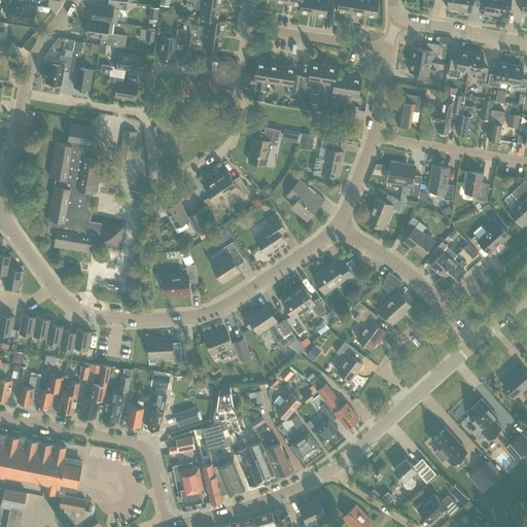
[(11,0),(8,19),(35,23),(38,7),(27,5),(27,0),(11,0)]
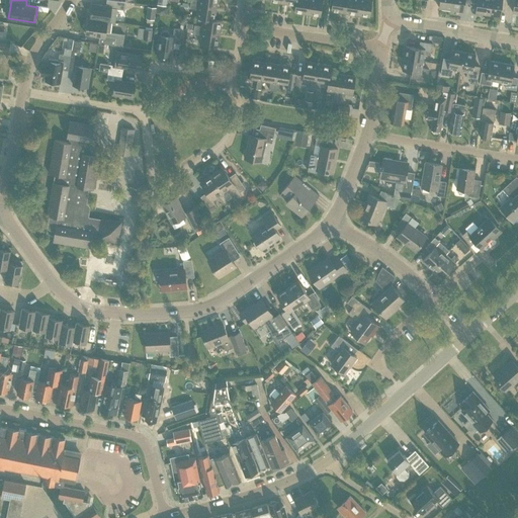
[(90,18),(109,21),(111,21),(115,22),(117,8),(124,9),(126,2),(114,0),(106,0),(106,5),(92,3),(90,18)]
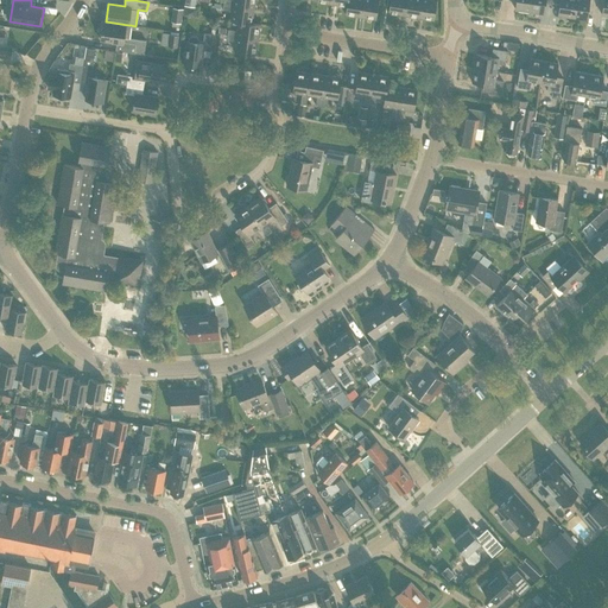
[(346,14),(360,17),(362,0),(347,0),(347,6),(346,14)]
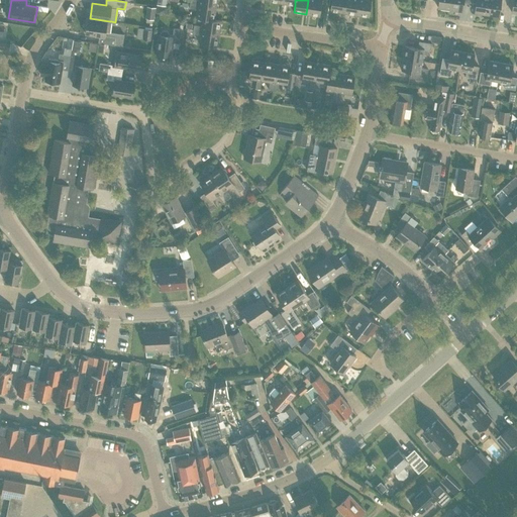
[(308,0),(306,14),(319,16),(321,0),(308,0)]
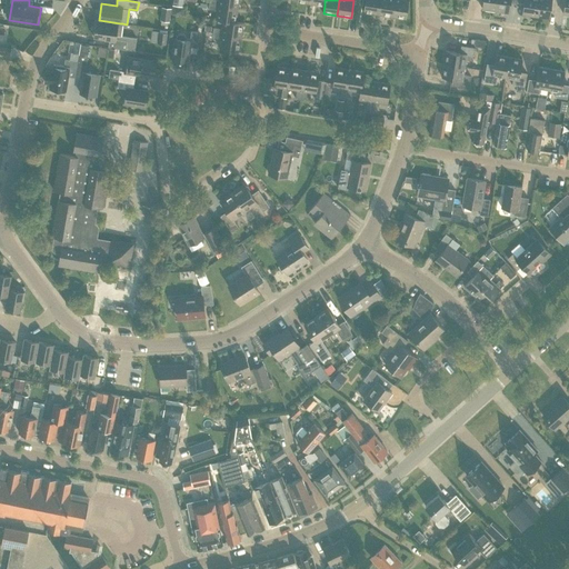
[(365,0),(363,12),(377,15),(379,0),(365,0)]
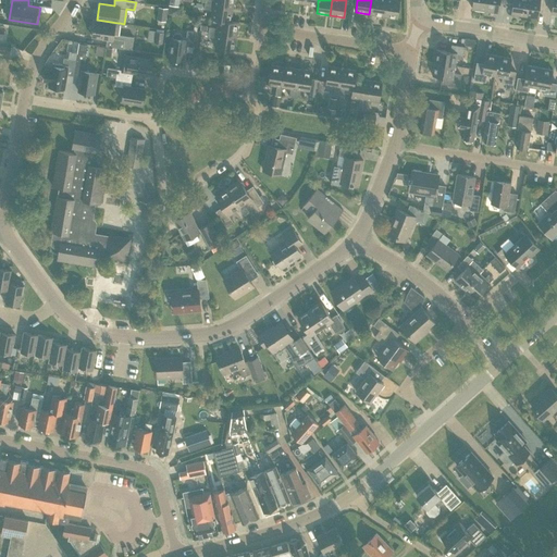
[(371,0),(369,14),(383,15),(385,0),(371,0)]
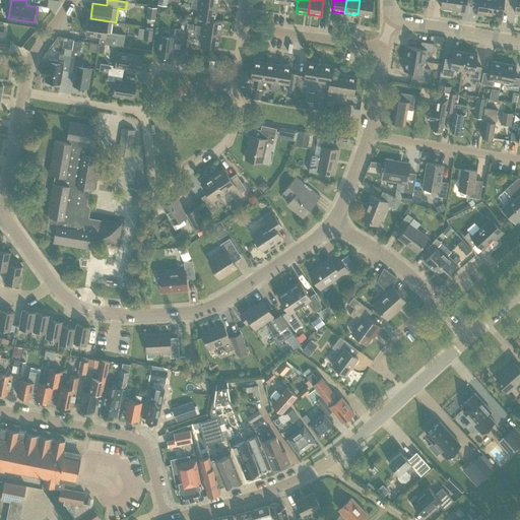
[(360,0),(358,14),(371,16),(373,0),(360,0)]
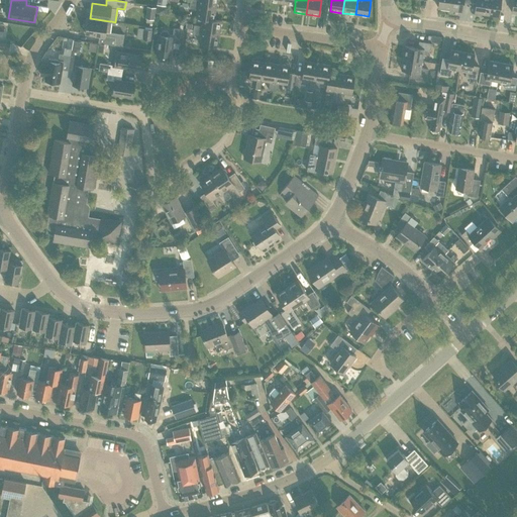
[(450,9),(450,0),(438,0),(438,7),(450,9)]
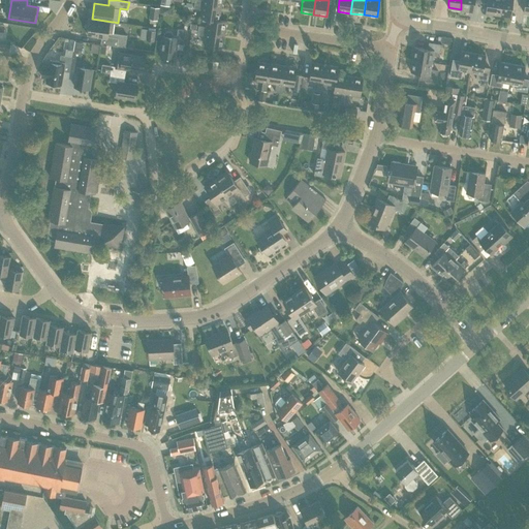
[(461,0),(461,9),(473,11),(474,0),(461,0)]
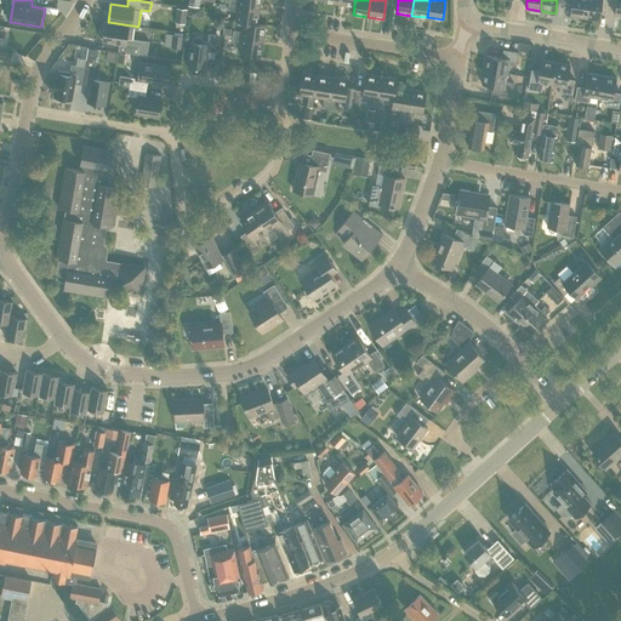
[(571,0),(570,15),(585,17),(586,0),(571,0)]
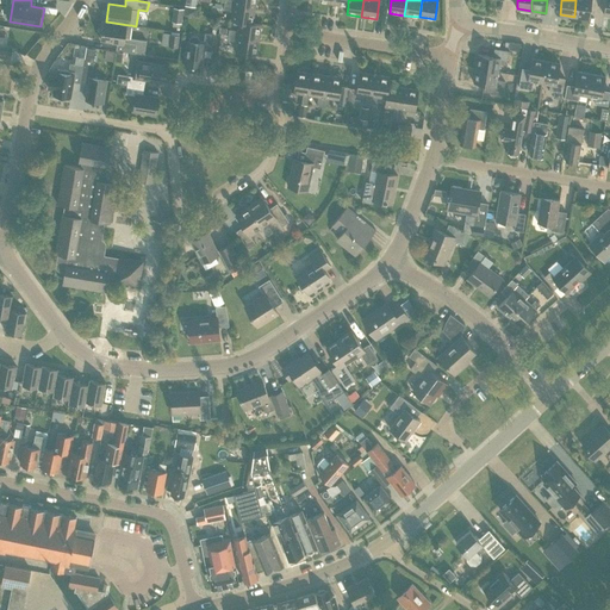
[(591,0),(576,0),(574,17),(589,18),(591,0)]
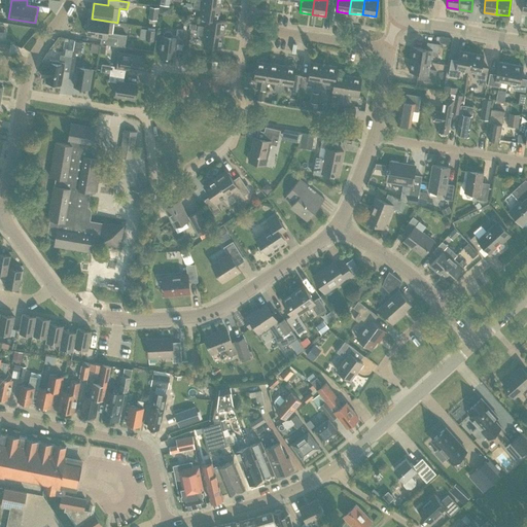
[(220,7),(194,3),(192,7),(201,9),(200,18),(207,19),(218,20),(220,7)]
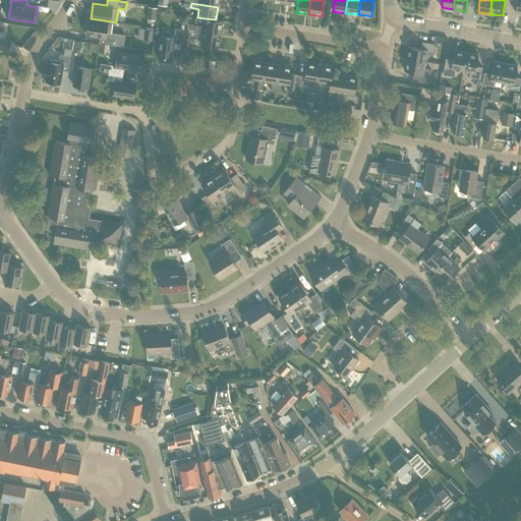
[(146,22),(154,23),(155,6),(147,5),(146,22)]
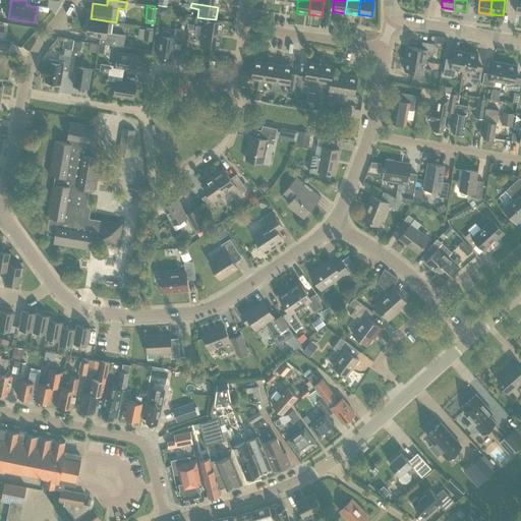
[(112,21),(110,21),(91,18),(90,18),(88,34),(101,36),(100,41),(115,44),(115,45),(123,46),(125,34),(111,32),(112,21)]
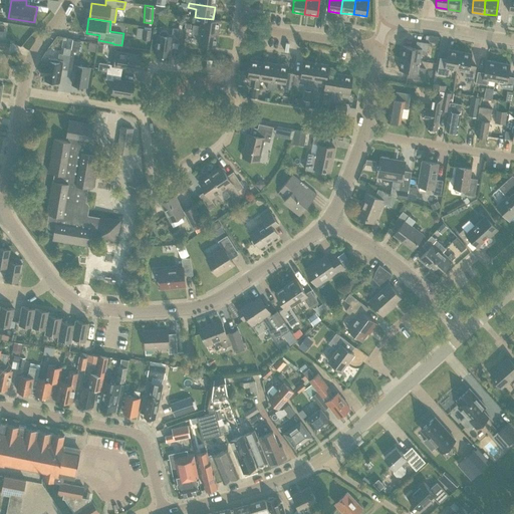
[(213,19),(202,18),(201,25),(193,24),(192,29),(218,32),(220,20),(213,19)]
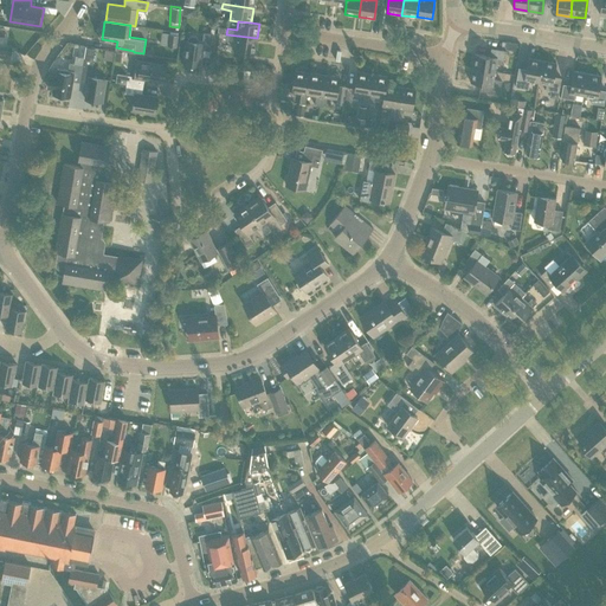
[(161,30),(159,43),(166,44),(168,31),(161,30)]
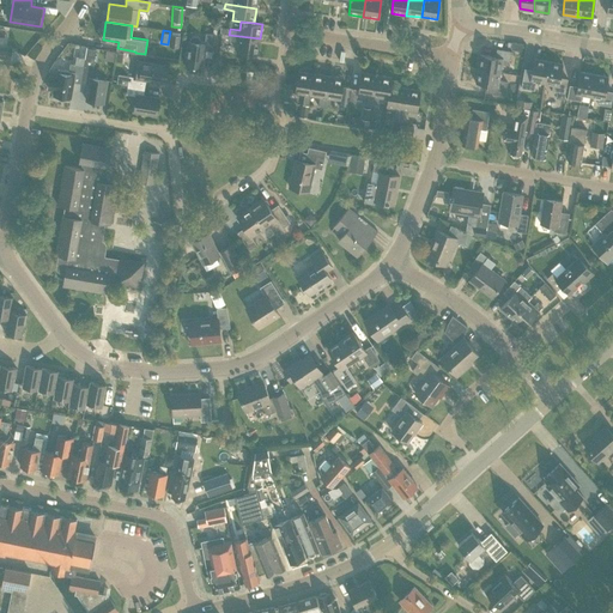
[(213,50),(214,34),(206,32),(205,43),(188,41),(186,64),(202,66),(205,50),(213,50)]
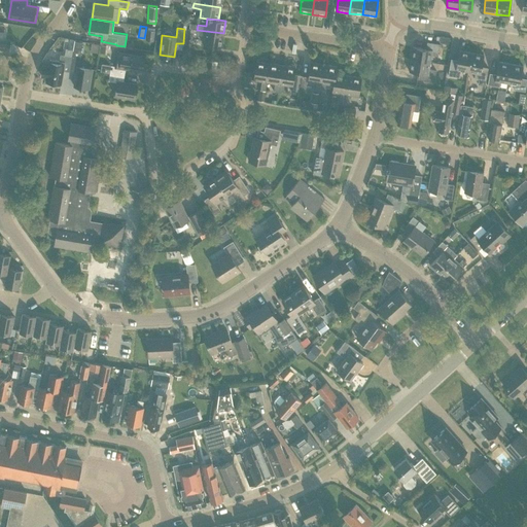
[(197,30),(190,29),(189,35),(196,36),(196,34),(204,35),(203,43),(222,46),(223,33),(197,30)]
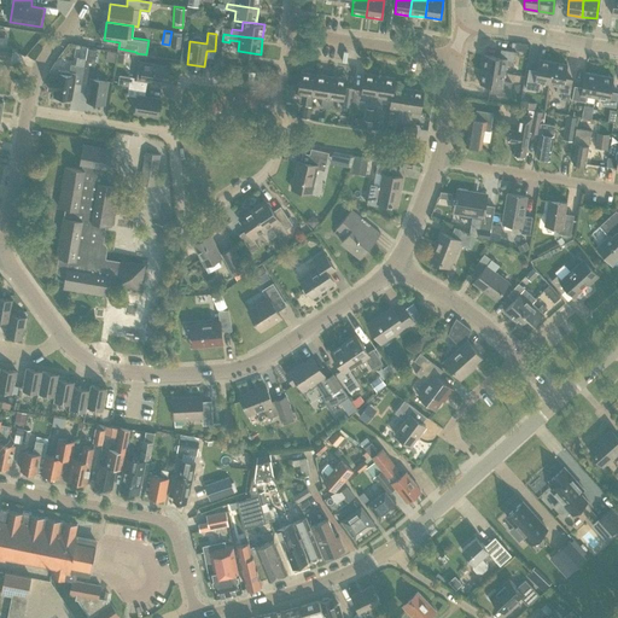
[(85,66),(82,83),(89,85),(87,100),(104,103),(108,81),(92,79),(93,71),(94,66),(95,59),(97,50),(87,47),(86,57),(85,66)]
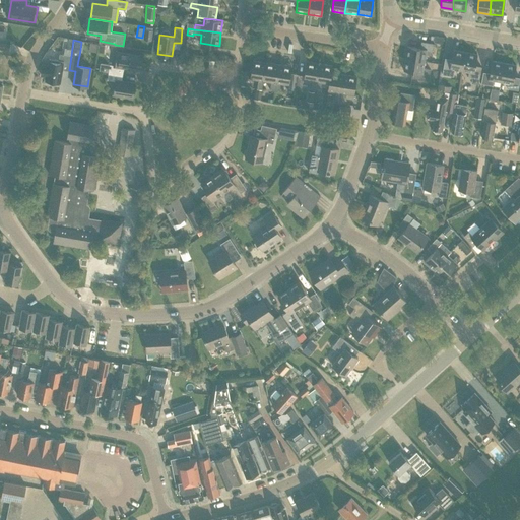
[(11,43),(0,41),(0,48),(10,50),(11,43)]
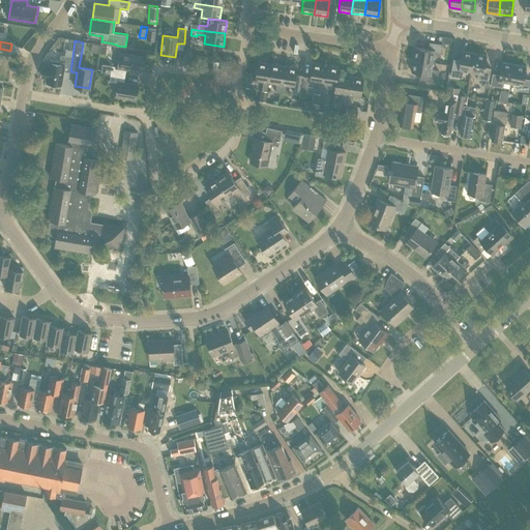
[(415,47),(413,59),(433,62),(434,55),(440,56),(442,43),(430,41),(429,49),(415,47)]
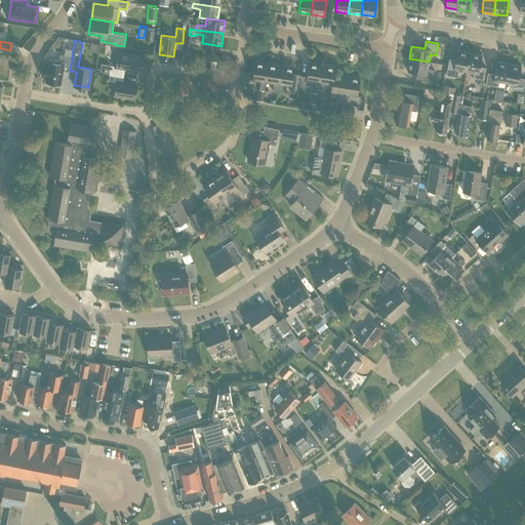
[(43,65),(41,76),(46,77),(45,81),(61,83),(63,70),(70,71),(72,56),(73,48),(66,47),(64,54),(62,54),(59,54),(58,61),(49,58),(48,62),(48,66),(43,65)]
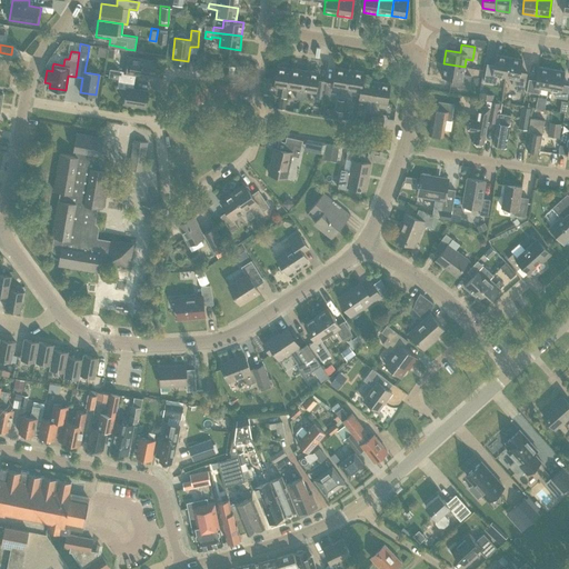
[(506,77),(509,57),(496,55),(493,67),(487,66),(483,81),(496,83),(498,76),(506,77)]
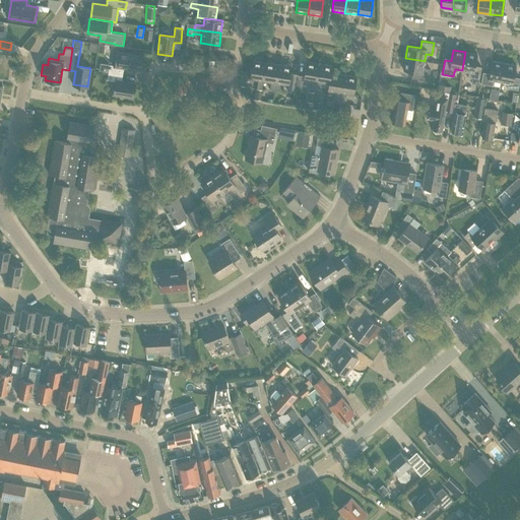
[(109,72),(110,72),(124,74),(125,68),(138,70),(141,56),(116,51),(113,65),(100,63),(99,70),(109,72)]
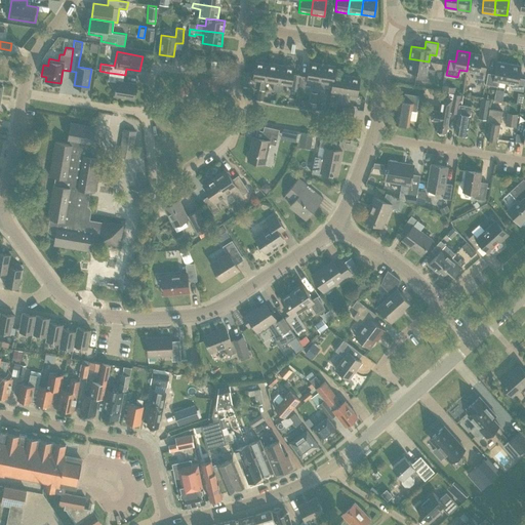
[(482,53),(470,52),(467,71),(473,72),(473,77),(477,78),(476,83),(483,85),(486,68),(479,66),(482,53)]
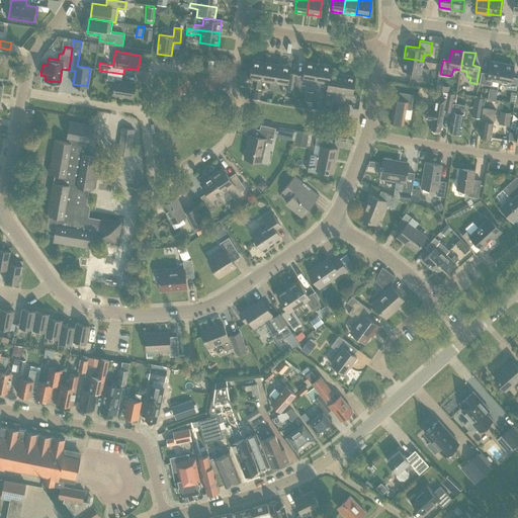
[(421,68),(423,61),(404,58),(402,69),(414,71),(413,78),(426,80),(428,69),(421,68)]
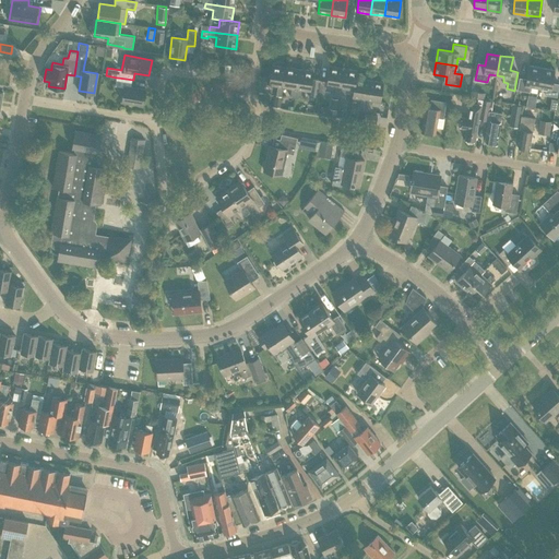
[(276,94),(282,95),(283,86),(286,67),(272,64),(269,84),(277,86),(276,94)]
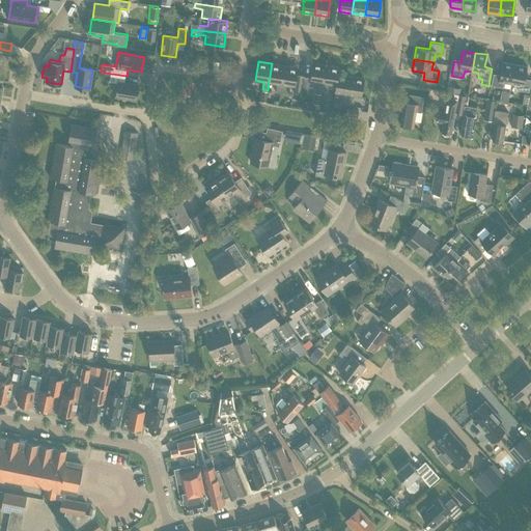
[(510,84),(514,63),(502,61),(500,75),(493,74),(491,85),(503,87),(504,82),(510,84)]
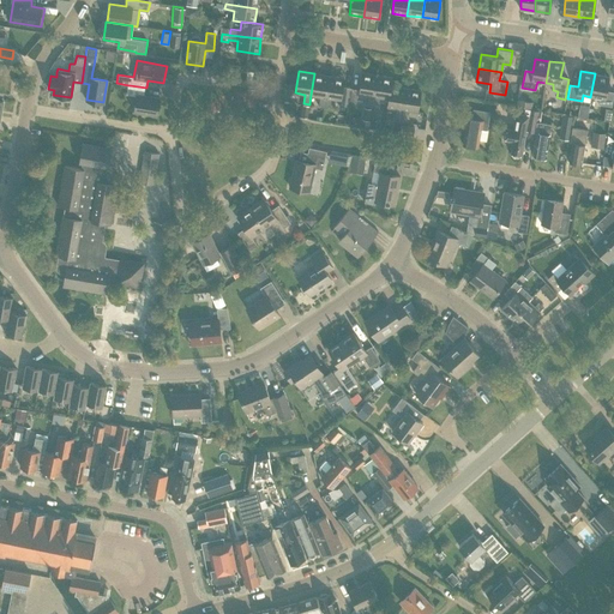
[(368,96),(367,104),(372,106),(377,74),(362,72),(360,88),(351,86),(349,100),(357,101),(359,94),(368,96)]
